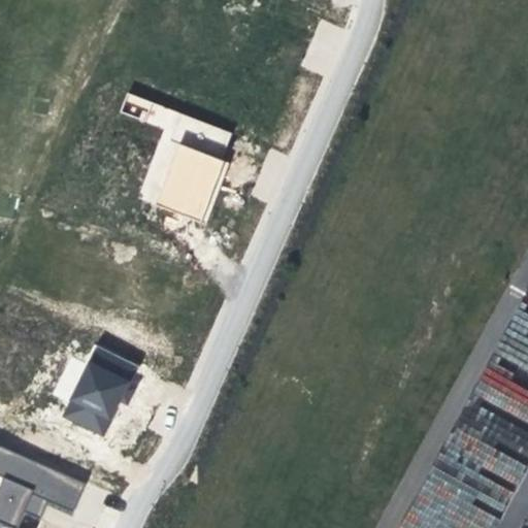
[(154,103),(128,94),(121,112),(146,123),(154,103)]
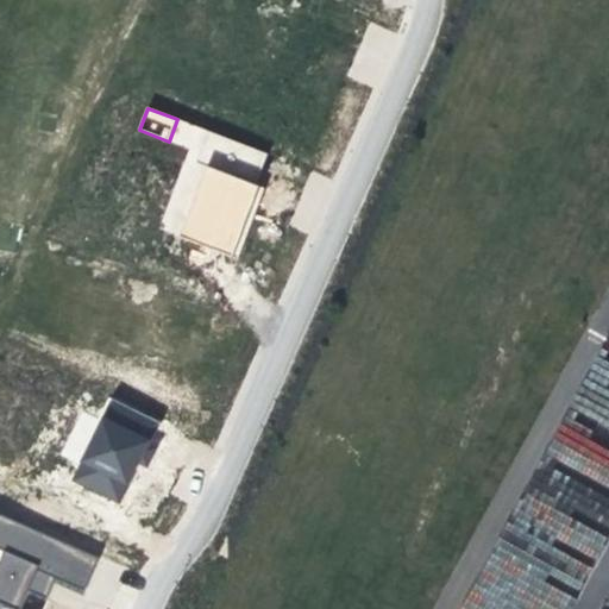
[(268,155),(208,132),(196,163),(208,167),(182,237),(238,259),(249,233),(257,208),(253,207),(261,187),(256,186),(268,155)]
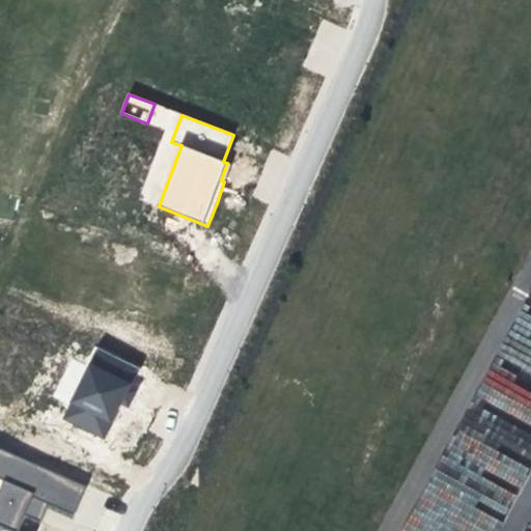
[(530,530),(530,318),(425,514),(454,530),(530,530)]
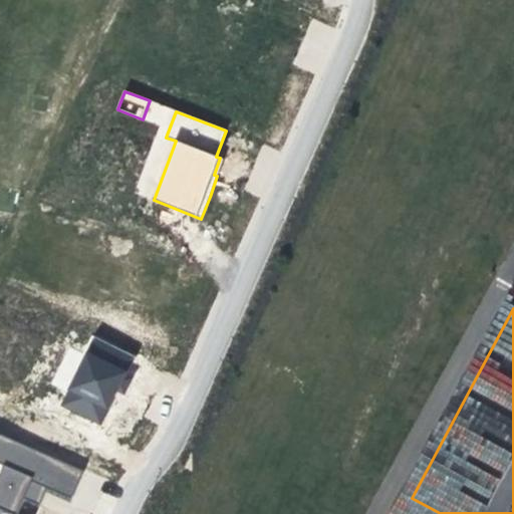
[(135,356),(96,338),(63,405),(101,424),(113,399),(135,356)]
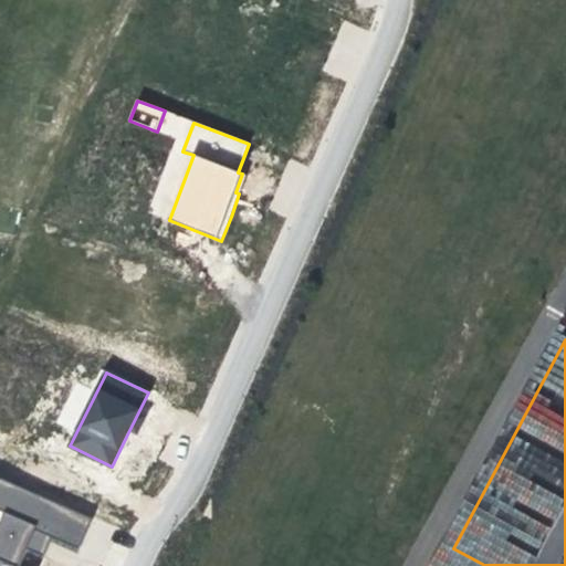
[(92,519),(0,478),(0,510),(6,513),(0,525),(0,565),(20,565),(24,557),(28,549),(38,554),(45,535),(79,549),(92,519)]
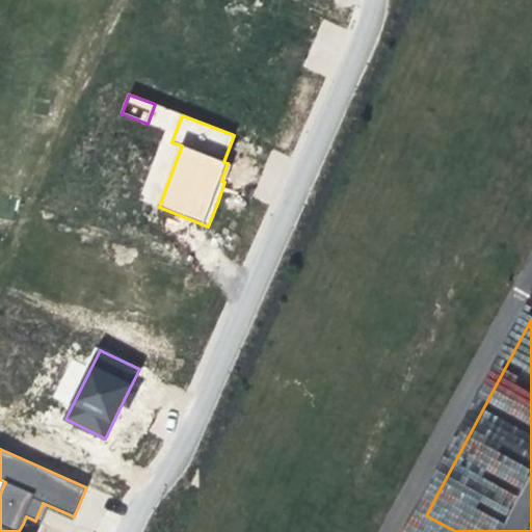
All buildings are outlined.
